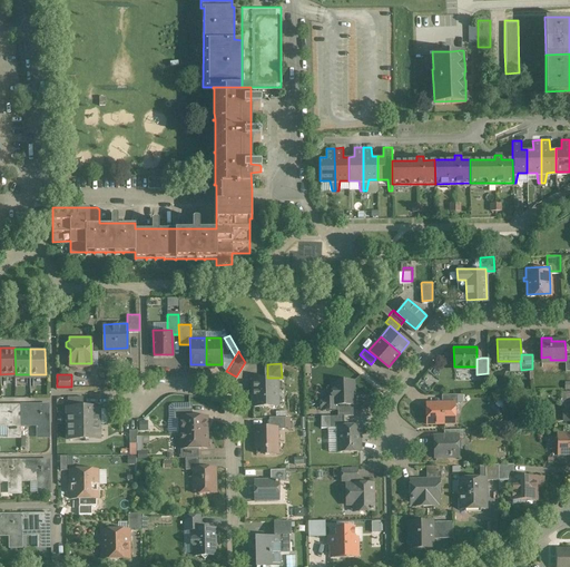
[(277,404),(277,393),(277,378),(253,378),(253,404),(277,404)]
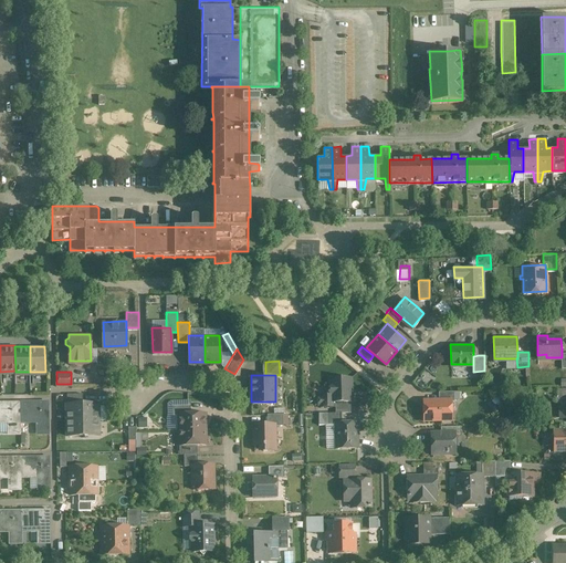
[(318,394),(318,404),(318,405),(332,404),(332,399),(350,399),(350,376),(331,376),(331,384),(328,386),(328,389),(331,392),(331,394),(318,394)]
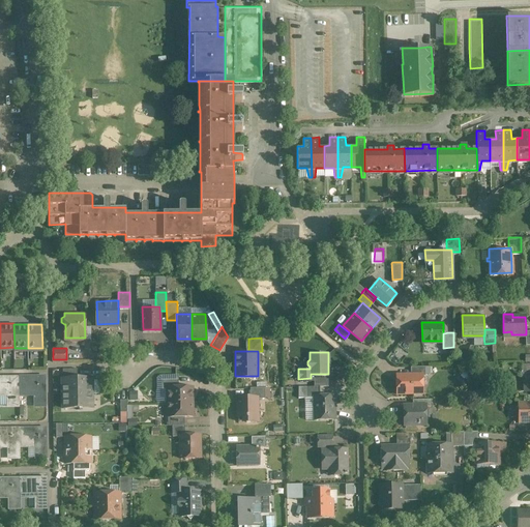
[(411,373),(422,373),(422,374),(425,374),(425,373),(430,373),(429,364),(411,366),(411,373)]
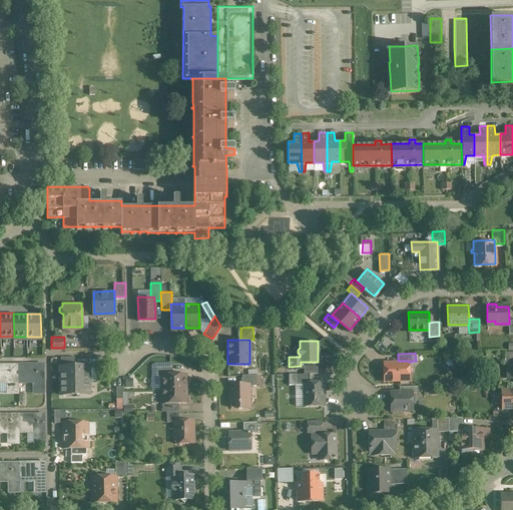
[(410,379),(409,368),(409,361),(384,362),(384,379),(410,379)]
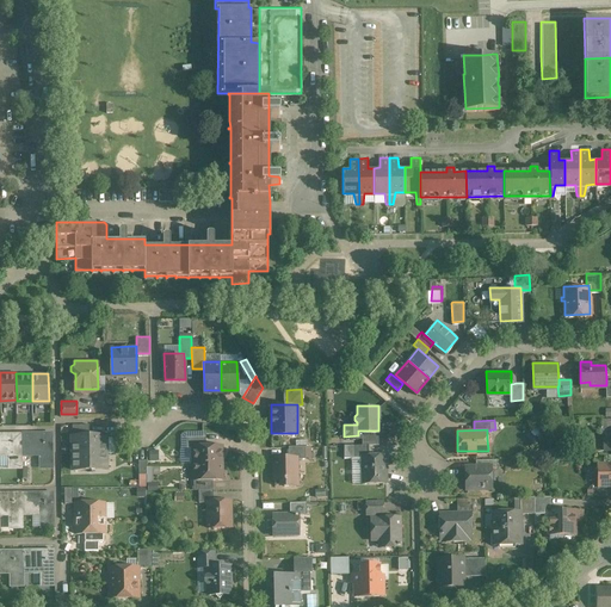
[(362,443),(369,443),(378,443),(378,431),(362,431),(362,443)]
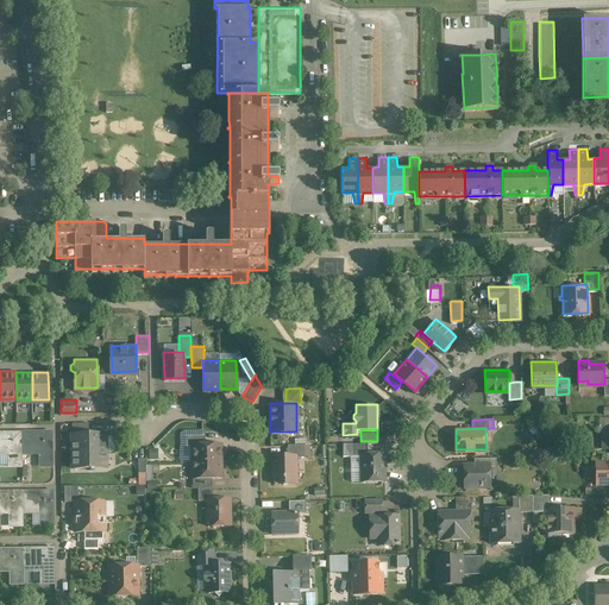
[(0,451),(10,451),(10,464),(22,464),(22,451),(22,430),(0,430),(0,451)]
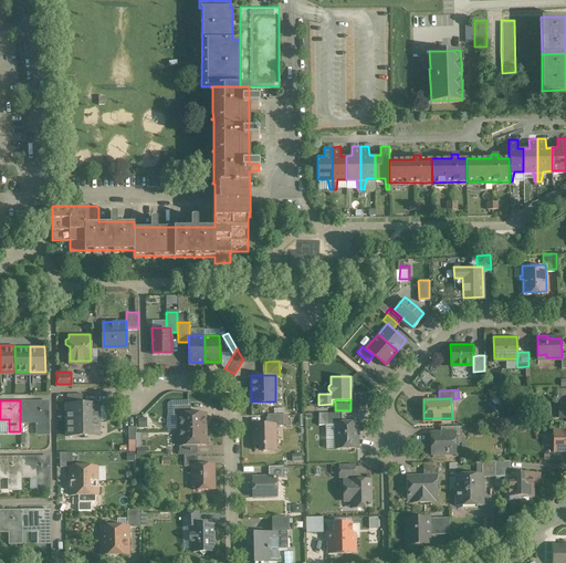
[(49,430),(49,400),(20,400),(20,419),(38,419),(38,430),(49,430)]
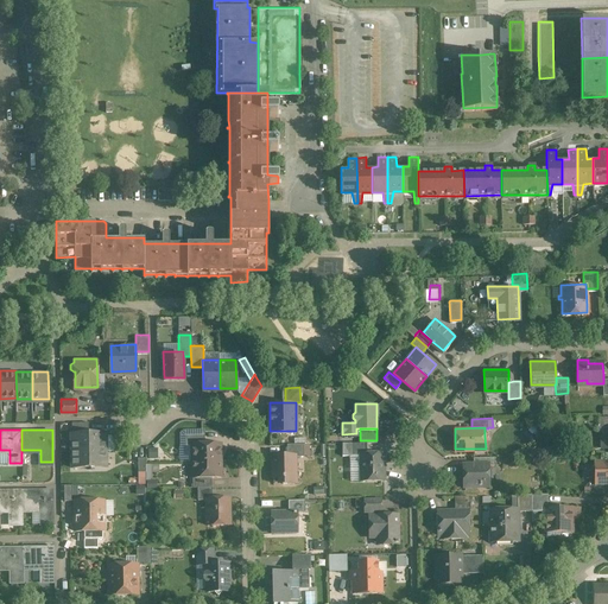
[(73,449),(89,449),(105,449),(105,432),(71,432),(73,449)]
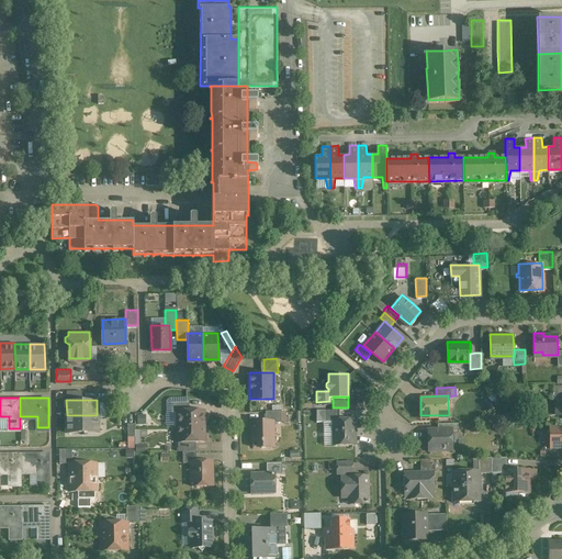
[(171,401),(171,410),(177,410),(189,410),(189,401),(171,401)]
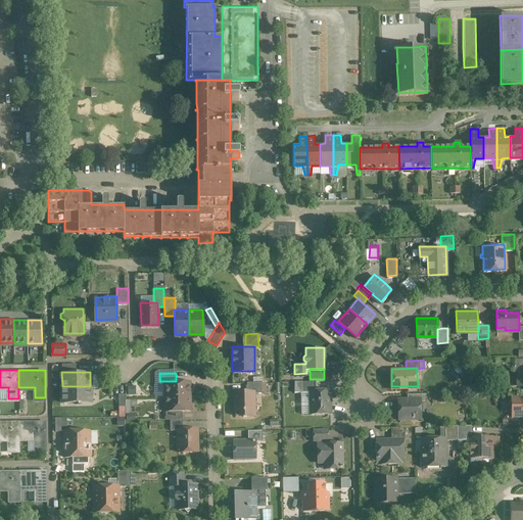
[(301,380),(301,382),(301,390),(310,390),(310,389),(315,389),(315,379),(301,380)]
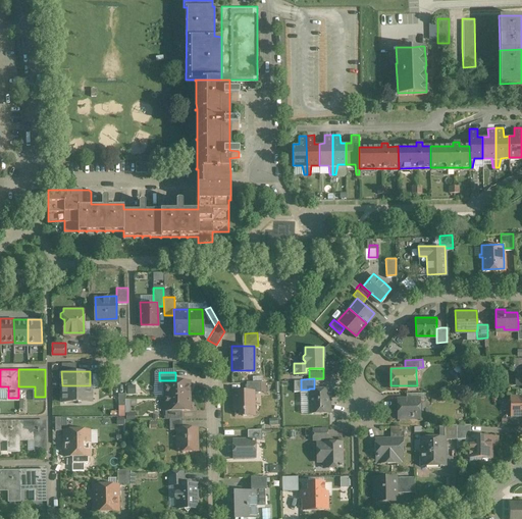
[(164,380),(165,395),(190,394),(189,379),(175,380),(164,380)]
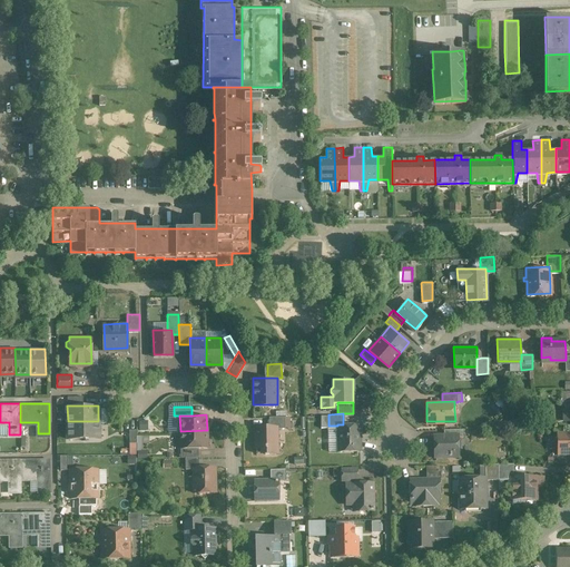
[(284,414),(269,416),(269,427),(276,427),(285,427),(284,414)]
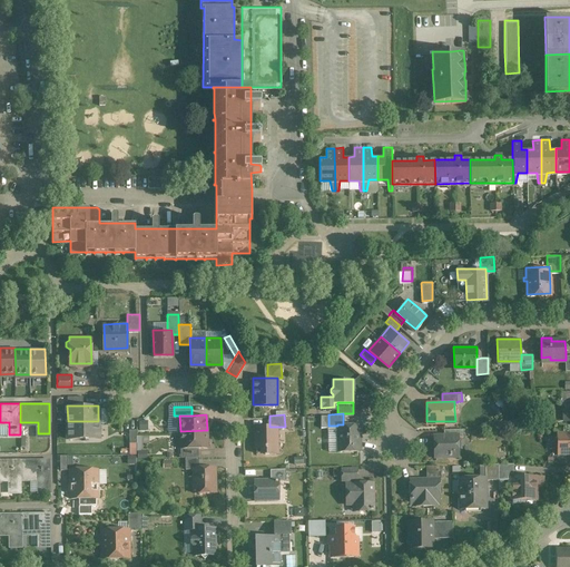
[(68,437),(92,437),(99,437),(98,421),(68,421),(68,437)]
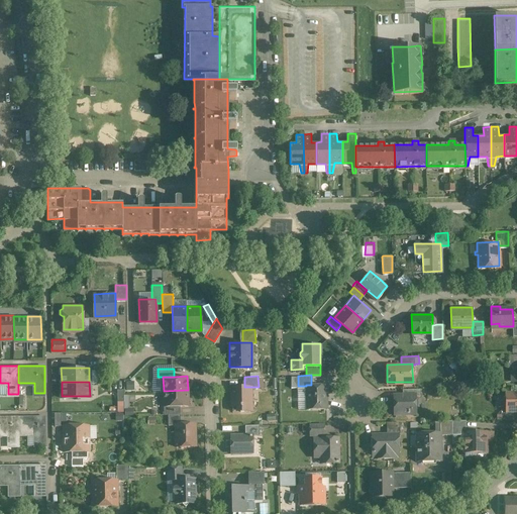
[(326,385),(308,385),(307,385),(306,386),(307,407),(326,407),(326,385)]
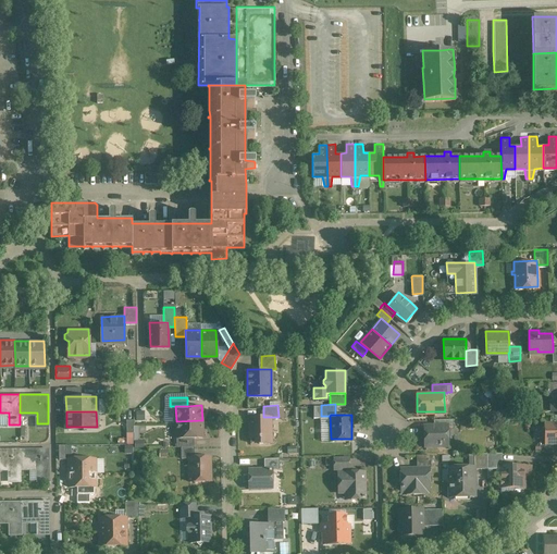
[(250,435),(252,435),(254,435),(258,435),(259,441),(270,441),(270,417),(249,417),(250,435)]
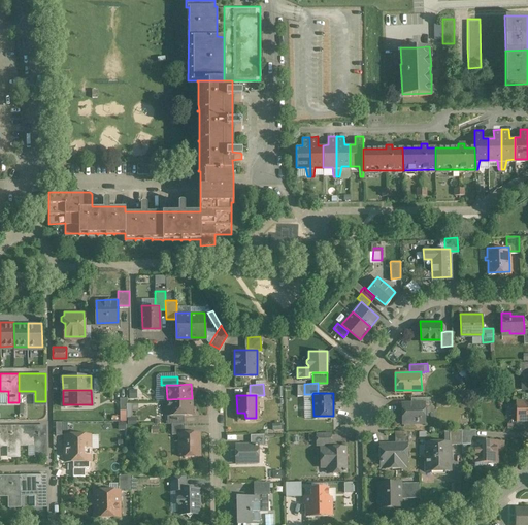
[(192,398),(167,399),(167,414),(184,413),(192,413),(192,398)]
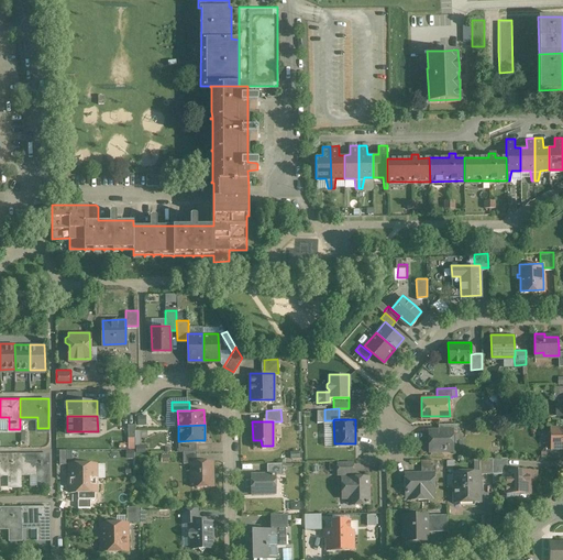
[(550,427),(551,432),(551,447),(562,446),(562,426),(545,427),(550,427)]
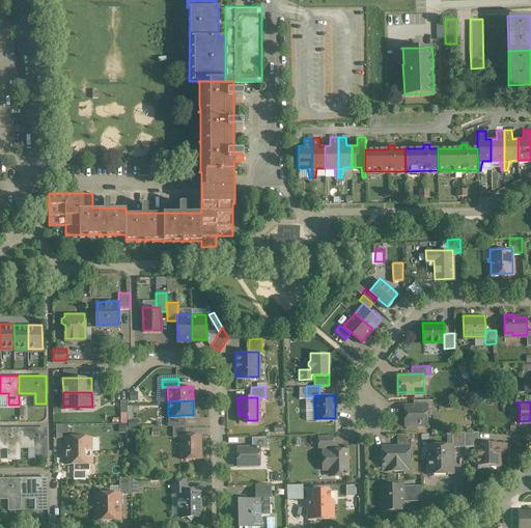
[(138,424),(138,418),(131,418),(132,404),(129,404),(128,424),(138,424)]
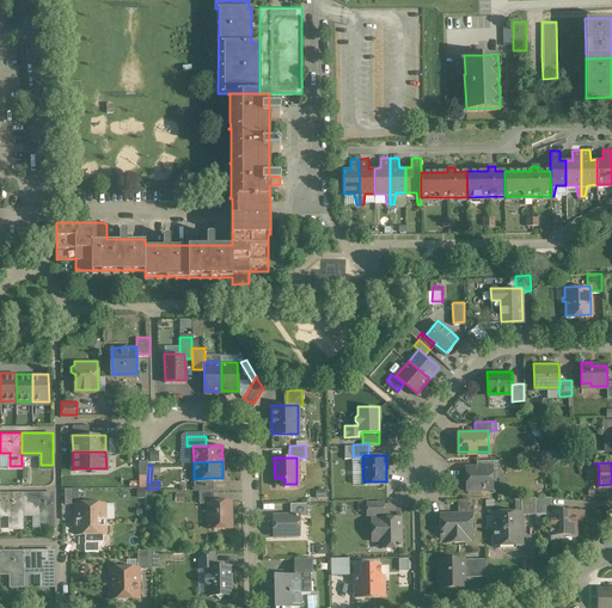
[(495,481),(495,480),(495,471),(491,470),(491,466),(466,466),(466,487),(491,487),(491,484),(495,481)]
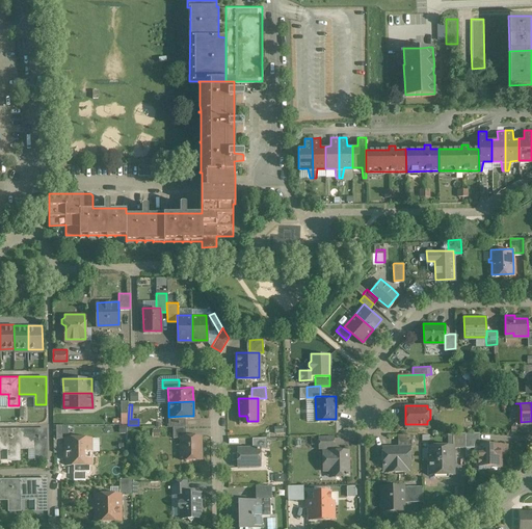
[(185,424),(185,416),(168,417),(168,425),(173,425),(185,424)]
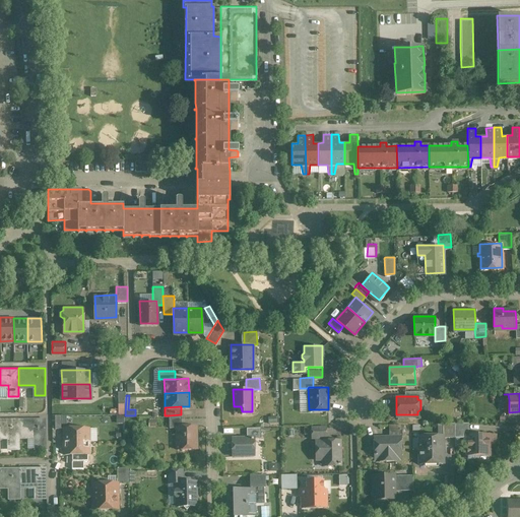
[(504,411),(504,416),(504,417),(504,421),(515,421),(515,412),(509,412),(509,411),(504,411)]
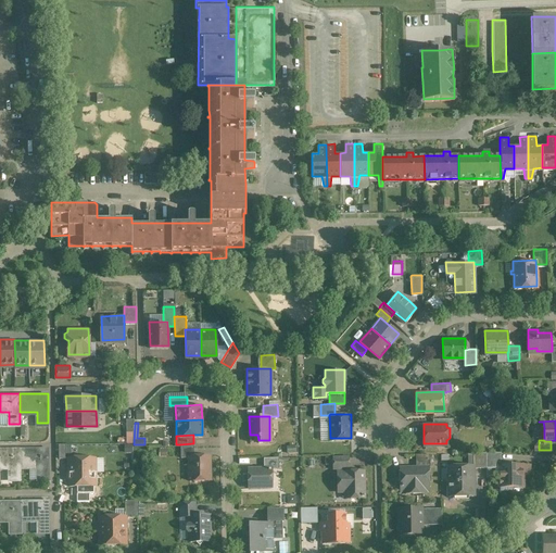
[(193,455),(193,443),(180,444),(181,455),(189,455),(193,455)]
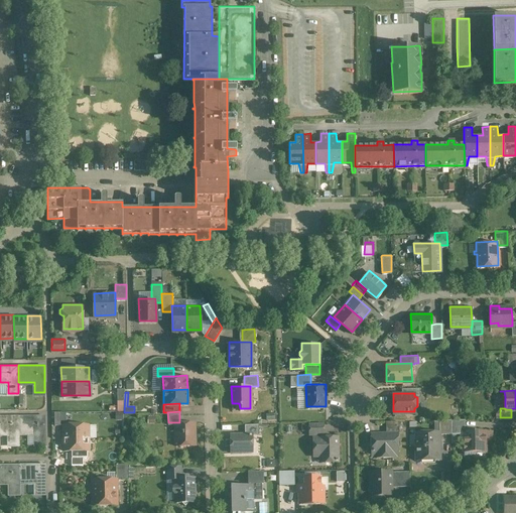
[(9,443),(19,442),(19,431),(19,414),(0,414),(0,431),(9,432),(9,443)]
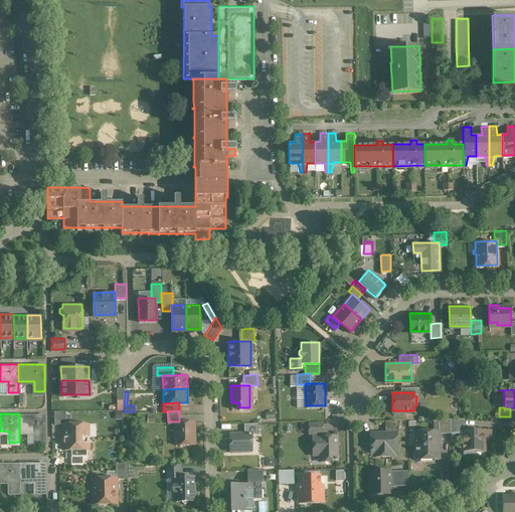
[(19,413),(19,431),(35,431),(35,442),(45,442),(45,413),(19,413)]
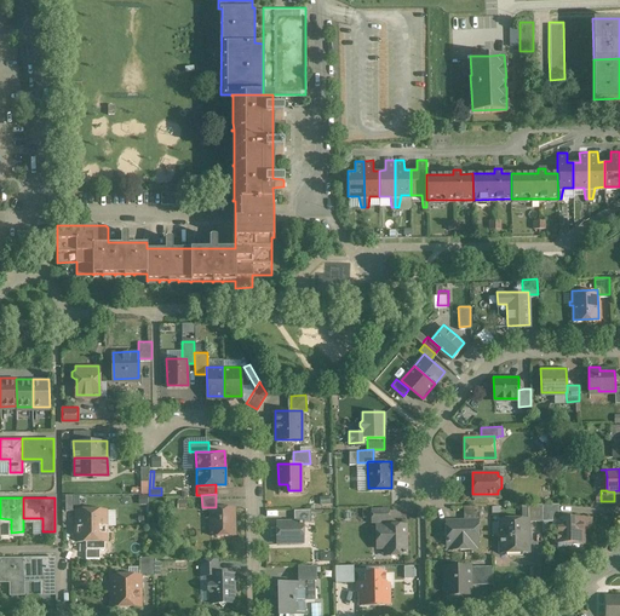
[(541,502),(543,513),(543,519),(557,519),(556,502),(541,502)]
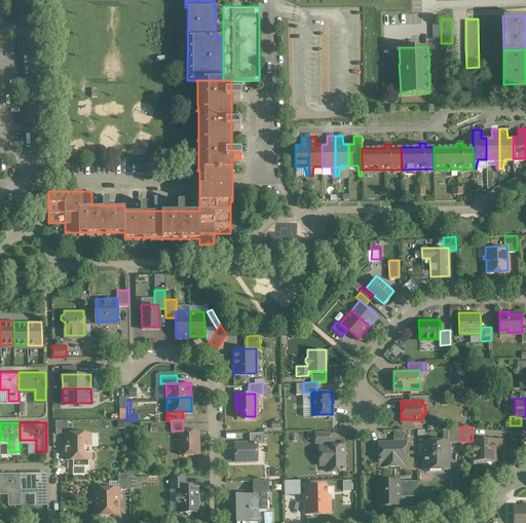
[(407,442),(407,434),(406,427),(393,428),(393,442),(405,441),(405,442),(407,442)]
